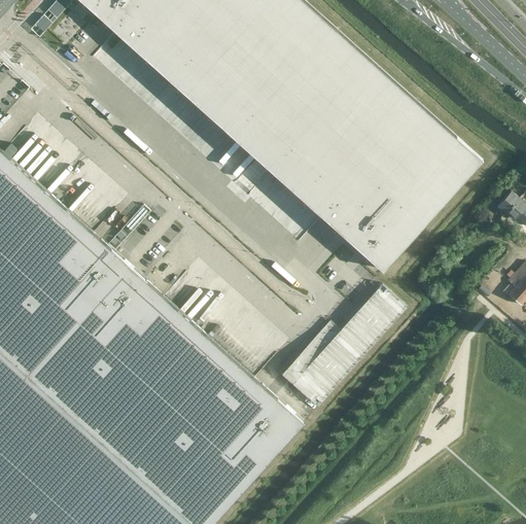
[(57,0),(48,12),(58,19),(71,0),(70,0),(57,0)]
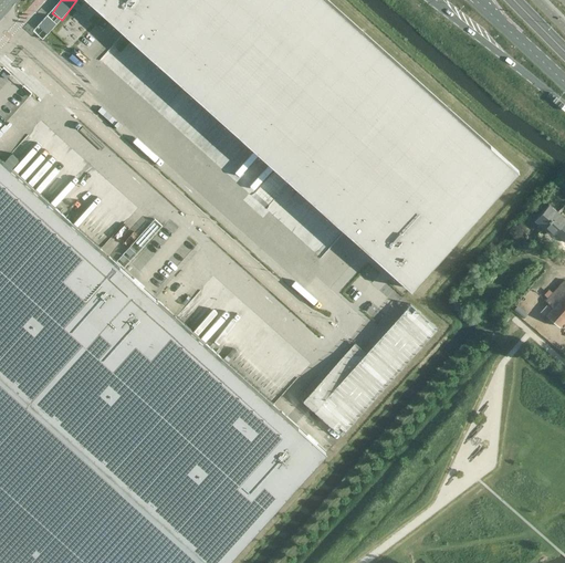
[(518,174),(323,0),(84,0),(108,22),(374,261),(375,260),(410,292),(428,273),(428,274),(518,174)]
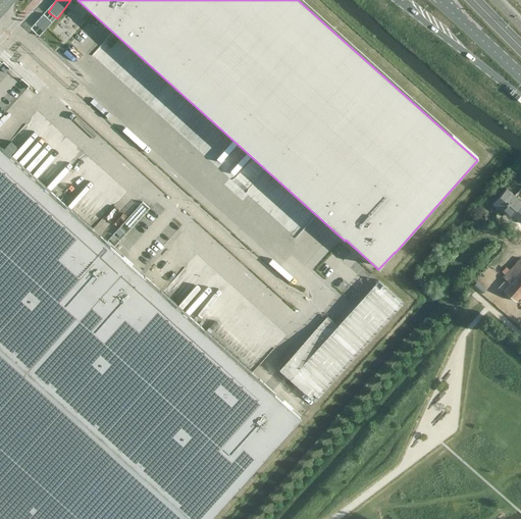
[(0,348),(190,518),(210,518),(300,420),(0,151),(0,348)]
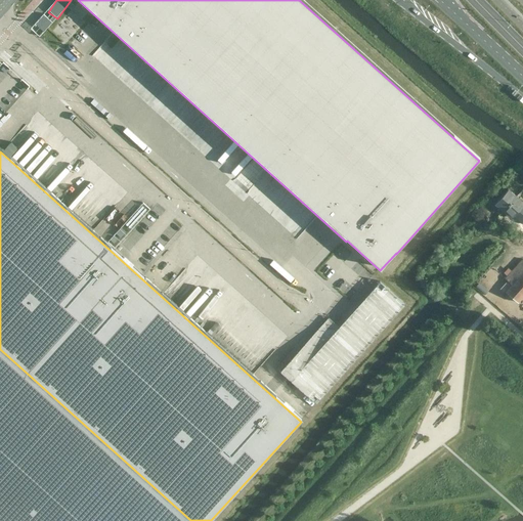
[(493,206),(502,213),(515,199),(507,191),(493,206)]
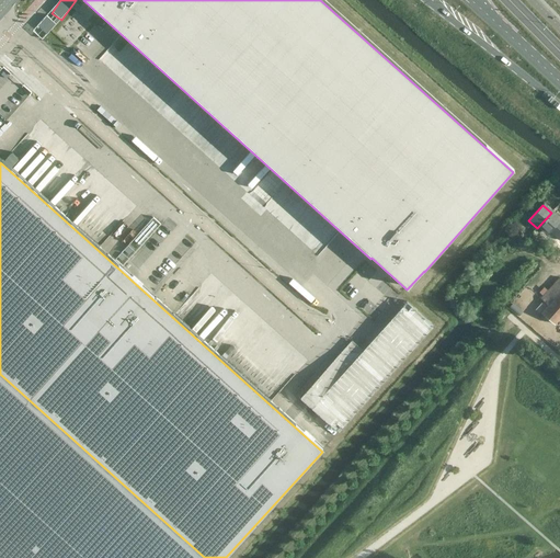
[(551,213),(537,228),(546,236),(551,230),(558,236),(559,232),(559,223),(559,220),(551,213)]
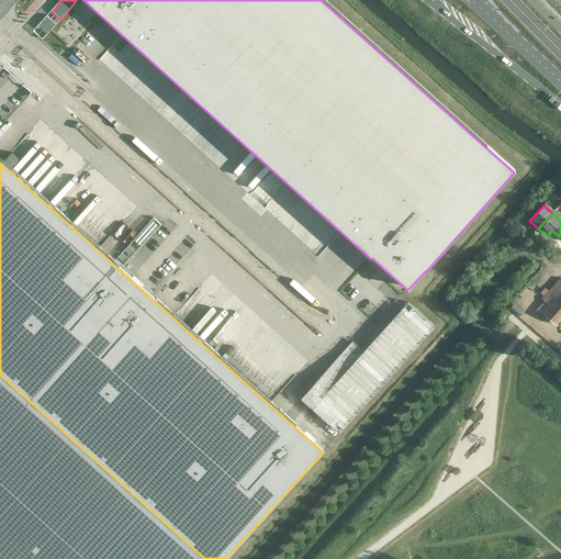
[(363,290),(365,282),(351,281),(351,292),(360,292),(360,290),(363,290)]
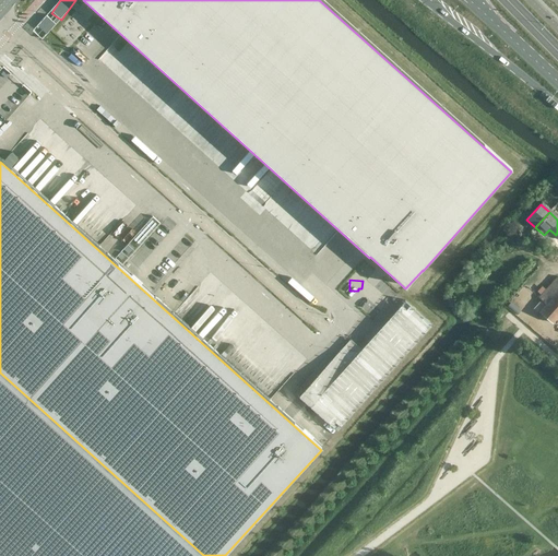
[(380,286),(380,281),(370,281),(370,293),(377,293),(377,286),(380,286)]
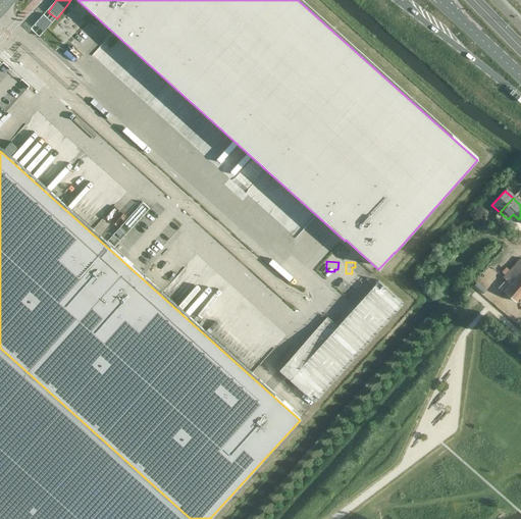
[(520,263),(519,262),(502,280),(509,287),(503,294),(515,305),(520,298),(520,263)]
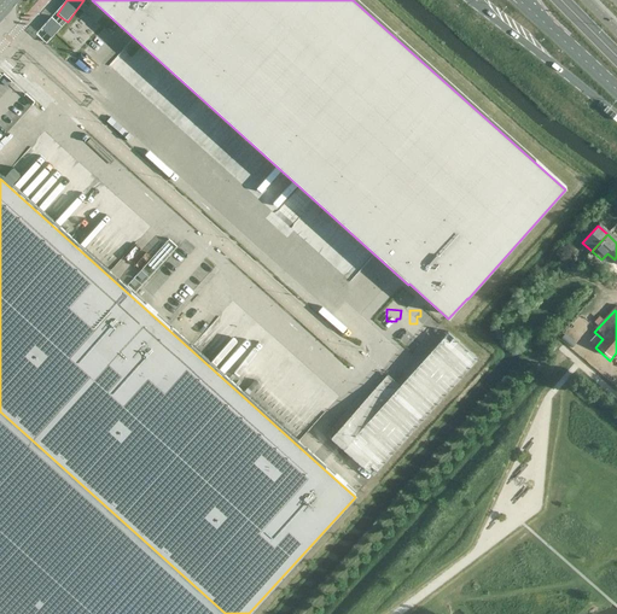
[(388,376),(332,440),(374,477),(477,358),(448,333),(401,387),(388,376)]
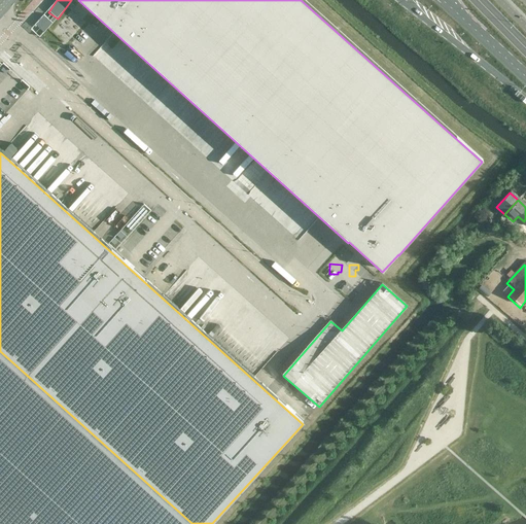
[(191,523),(0,351),(0,523),(191,523)]
